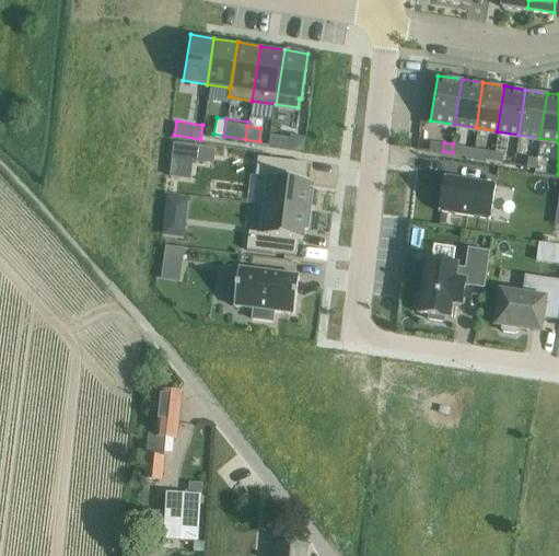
[(461,153),(462,145),(453,143),(452,152),(461,153)]
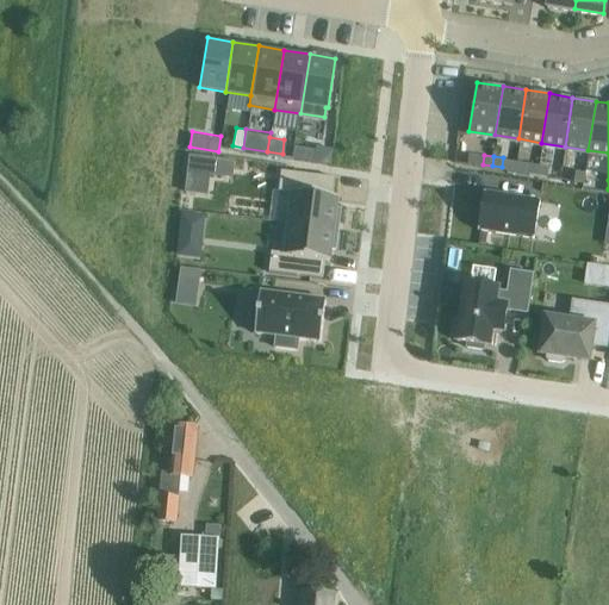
[(536,173),(539,163),(529,162),(528,172),(536,173)]
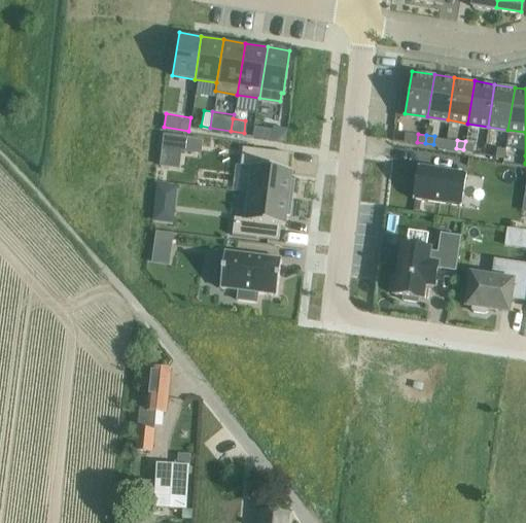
[(471,150),(474,142),(465,141),(463,149),(471,150)]
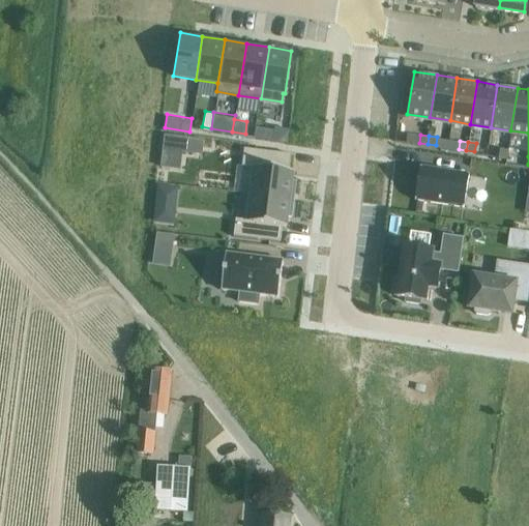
[(506,156),(507,148),(499,147),(498,155),(506,156)]
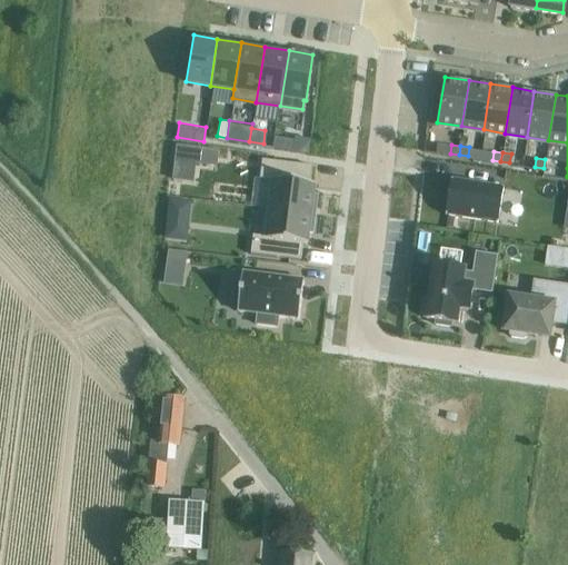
[(253,175),(250,202),(297,208),(300,180),(297,180),(299,164),(267,159),(265,176),(253,175)]
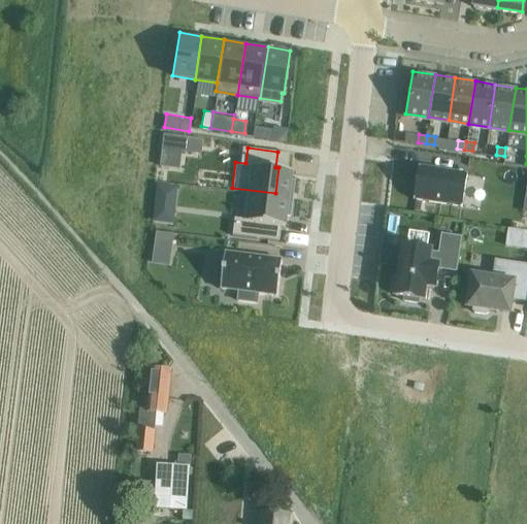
[(419,165),(415,191),(461,198),(464,172),(465,172),(419,165)]
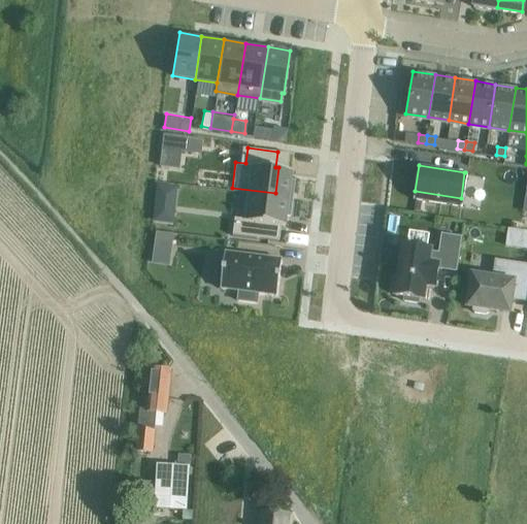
[(223,215),(221,232),(268,237),(269,222),(272,222),(275,193),(232,188),(230,216),(223,215)]
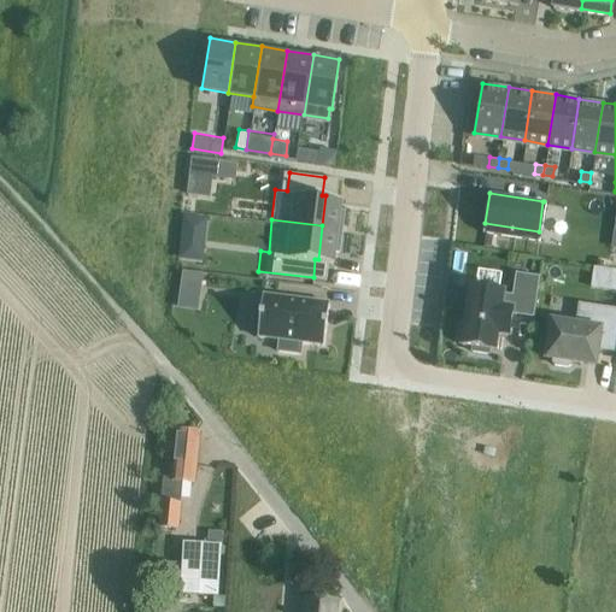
[(615,264),(597,263),(594,283),(615,284),(615,264)]
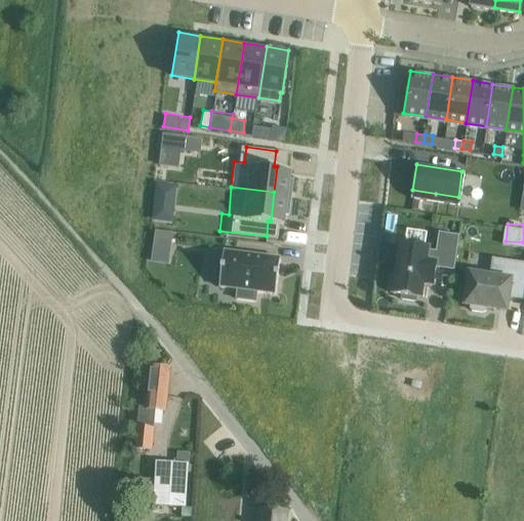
[(153,242),(170,245),(172,230),(155,228),(153,242)]
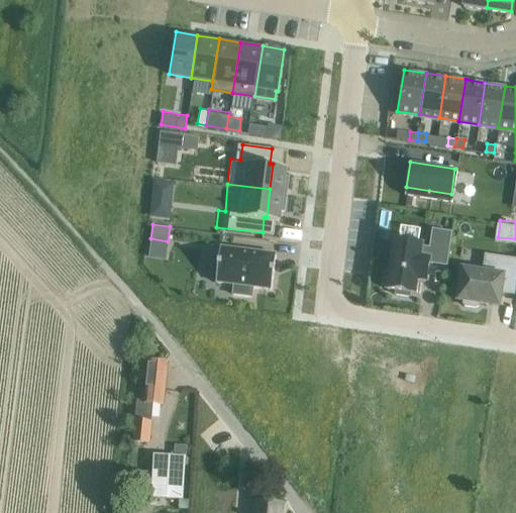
[(386,268),(384,282),(387,282),(387,287),(395,288),(395,291),(409,293),(409,290),(413,290),(415,277),(424,279),(427,258),(446,261),(451,228),(431,225),(428,244),(420,243),(420,242),(394,238),(389,268),(386,268)]
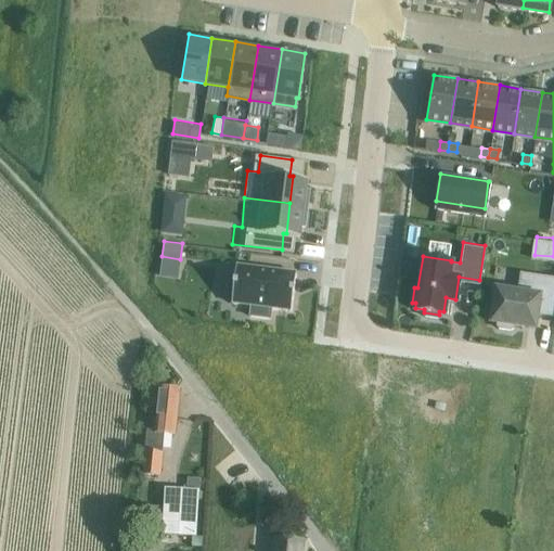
[(235,260),(230,302),(249,304),(248,314),(270,317),(271,306),(290,308),(295,268),(235,260)]
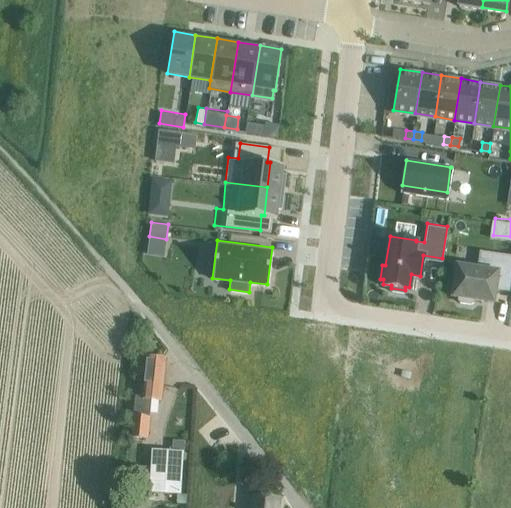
[(509,288),(510,272),(510,253),(480,249),(478,268),(457,265),(453,293),(457,294),(457,298),(459,300),(470,302),(473,300),(473,297),(492,299),(494,286),(509,288)]
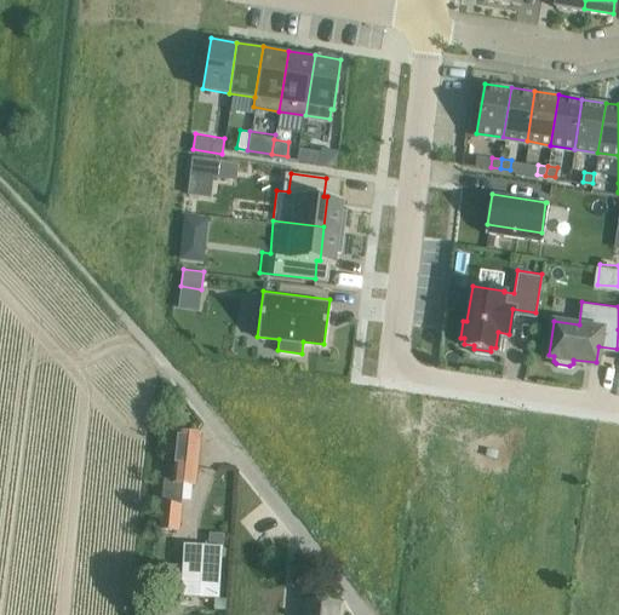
[(164,476),(161,500),(158,526),(178,528),(183,480),(195,481),(200,432),(178,430),(173,477),(164,476)]
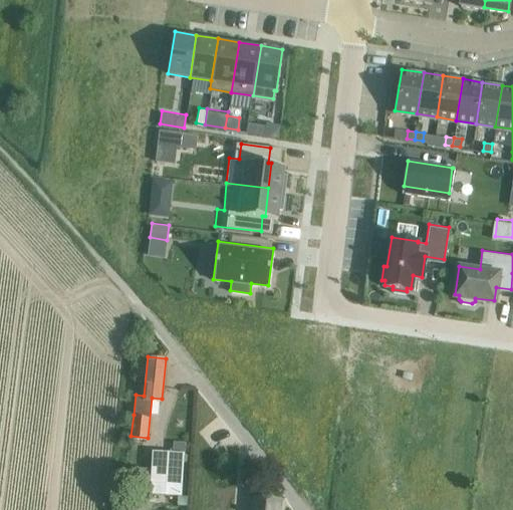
[(135,466),(134,488),(150,489),(150,492),(177,493),(181,493),(183,458),(183,451),(168,450),(152,450),(151,466),(135,466)]
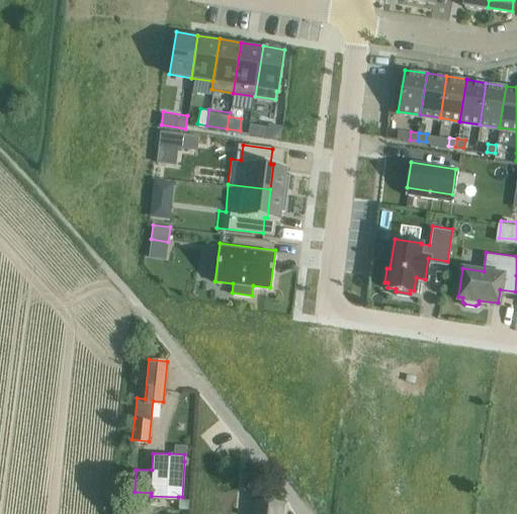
[(282,513),(283,502),(253,499),(252,513),(282,513)]
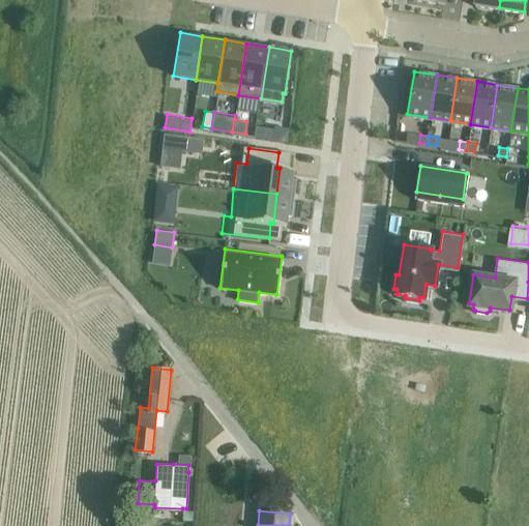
[(128,515),(127,525),(141,525),(142,517),(128,515)]
